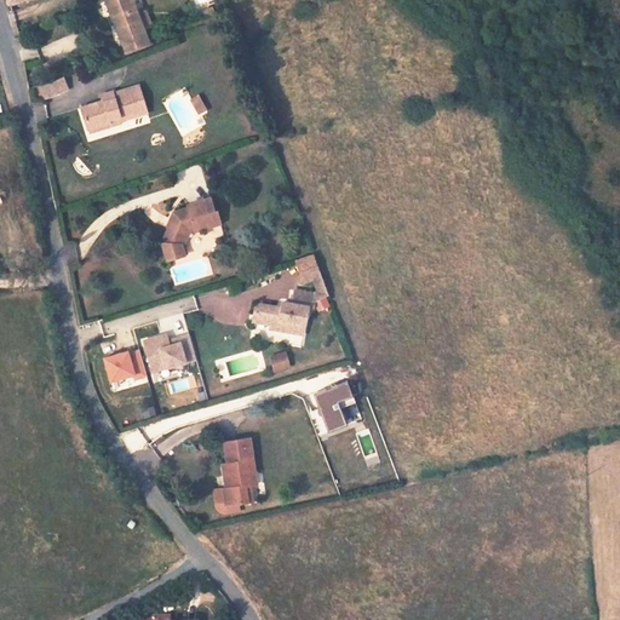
[(101,0),(122,56),(144,45),(126,0),(101,0)]
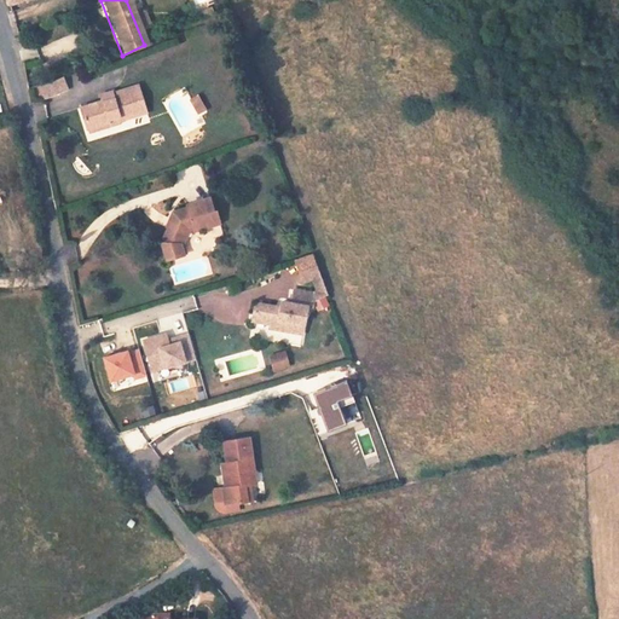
[(61,80),(52,84),(39,88),(44,100),(64,92),(61,80)]
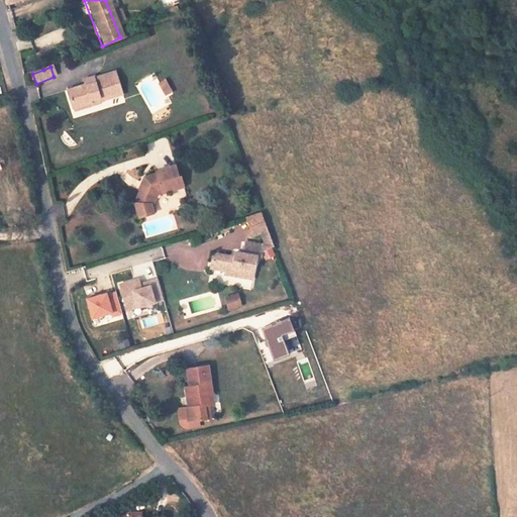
[(84,88),(68,93),(73,110),(89,105),(89,103),(98,100),(99,104),(121,96),(114,75),(93,82),(92,80),(82,83),(84,88)]
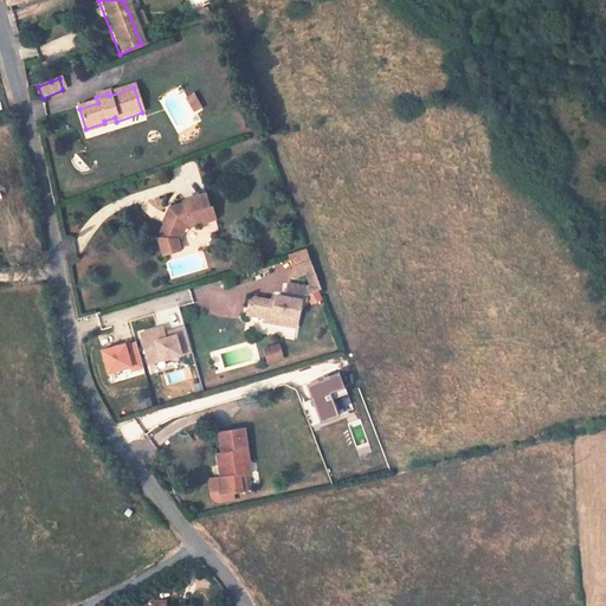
[(185,98),(194,114),(204,108),(194,92),(185,98)]
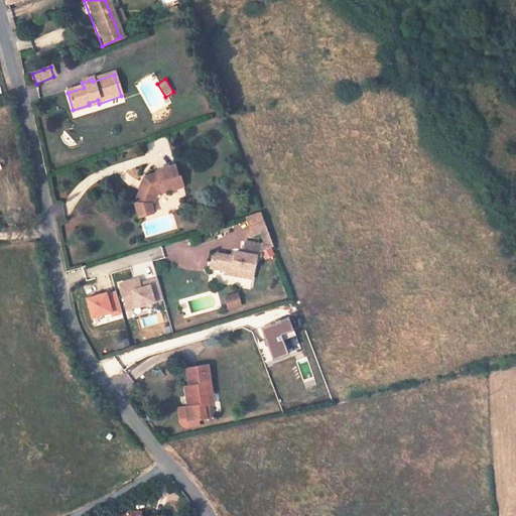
[(140,178),(138,184),(140,185),(135,192),(129,204),(134,222),(148,217),(146,207),(150,200),(152,199),(154,195),(158,194),(159,196),(180,188),(177,178),(175,178),(172,168),(153,173),(153,175),(140,178)]
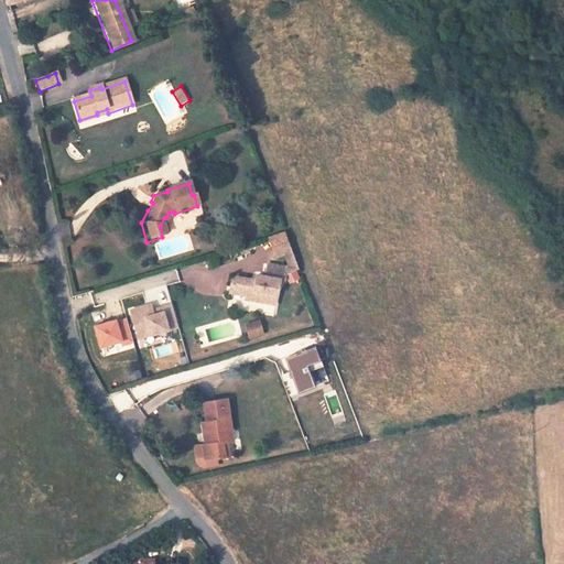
[(289,272),(297,270),(284,235),(271,238),(274,247),(274,248),(271,249),(275,260),(283,257),(288,270),(289,272)]
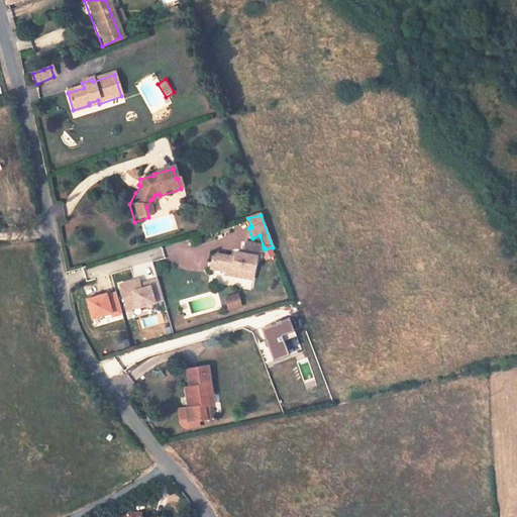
[(264,247),(245,244),(243,256),(235,254),(233,260),(212,254),(209,270),(230,274),(230,278),(251,281),(255,259),(260,260),(262,251),(265,249),(264,247)]
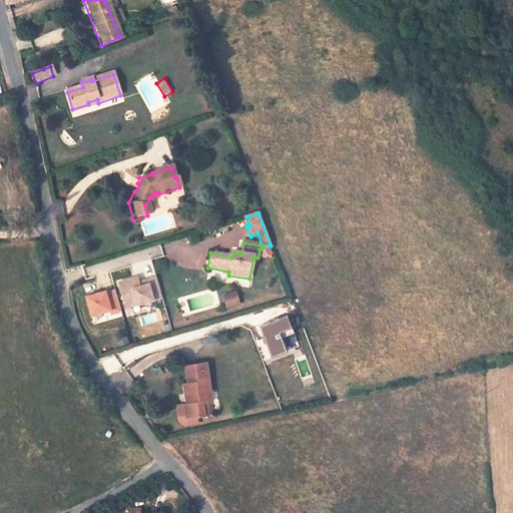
[(117,281),(125,310),(162,300),(155,276),(139,280),(138,276),(117,281)]
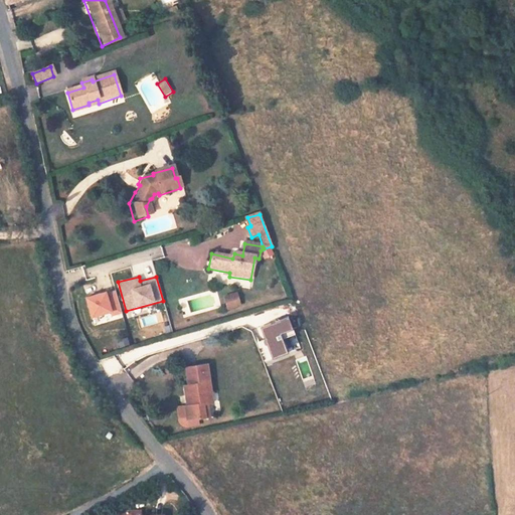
[(92,322),(122,312),(115,288),(84,298),(92,322)]
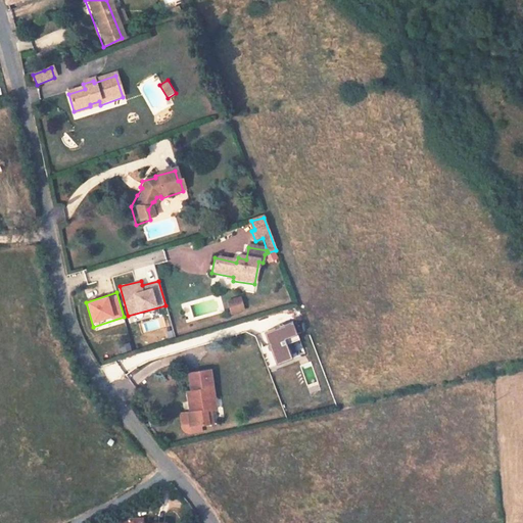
[(241,296),(230,298),(233,314),(244,311),(241,296)]
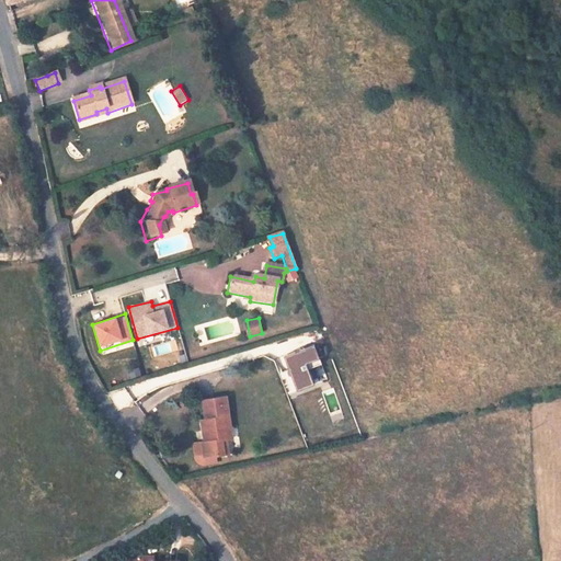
[(315,345),(283,356),(295,391),(327,380),(315,345)]
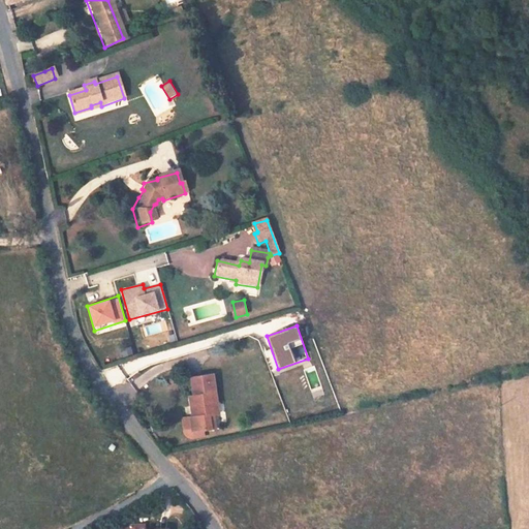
[(323,395),(316,366),(305,368),(311,397),(323,395)]
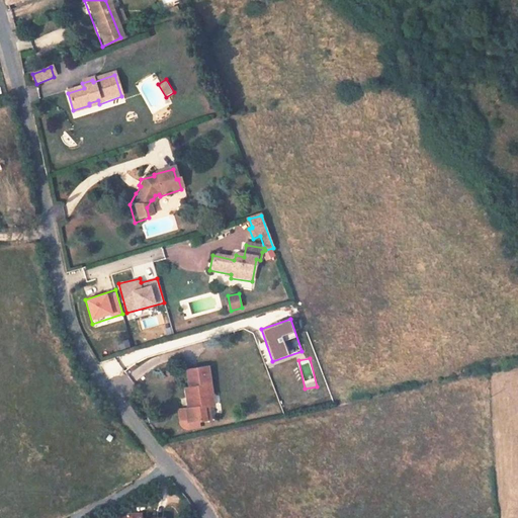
[(200,365),(202,372),(218,368),(216,361),(200,365)]
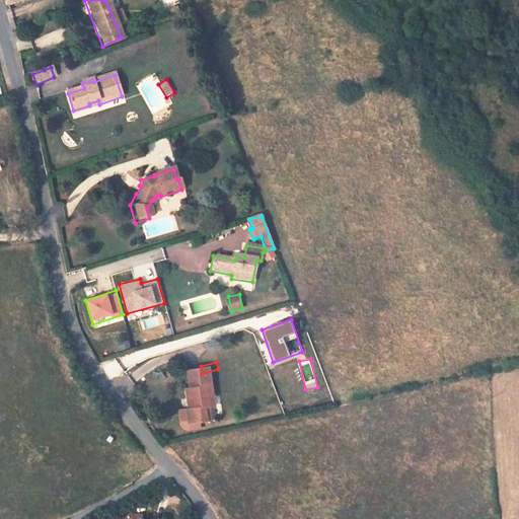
[(213,400),(218,398),(216,388),(223,386),(218,369),(203,373),(190,376),(196,398),(192,399),(196,415),(193,416),(197,429),(214,425),(210,411),(215,410),(213,400)]
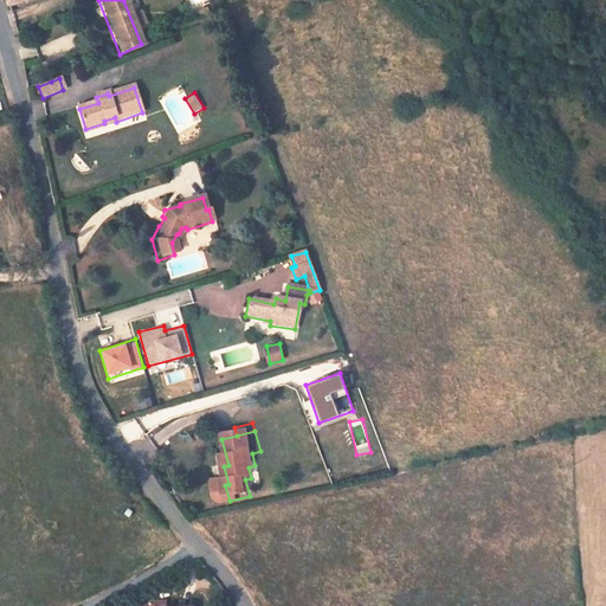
[(255,465),(249,468),(251,478),(258,476),(255,465)]
